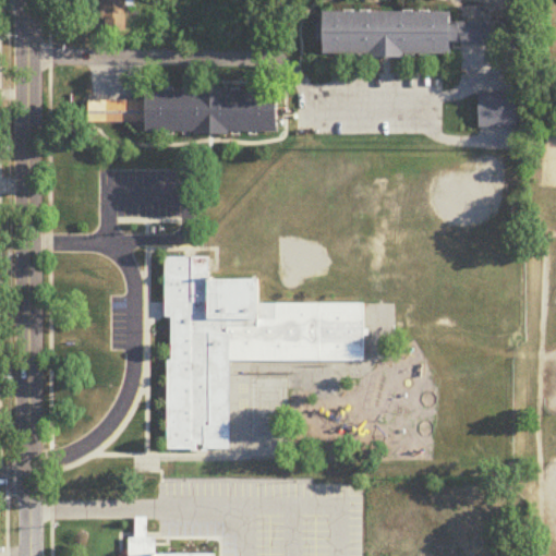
[(100,0),(101,31),(124,31),(123,0),(100,0)]
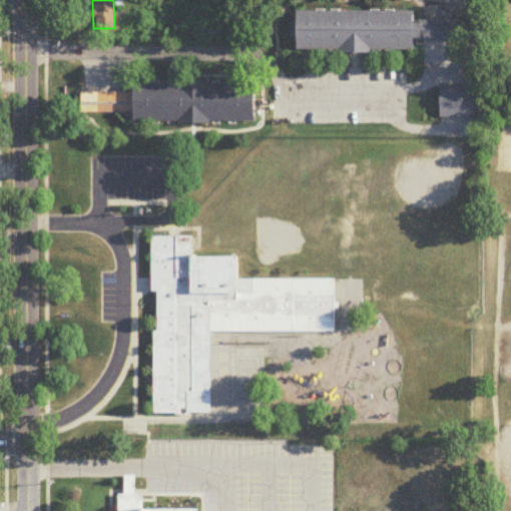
[(416,10),(299,10),(299,50),(415,50),(415,40),(452,40),(452,19),(416,19),(416,10)]
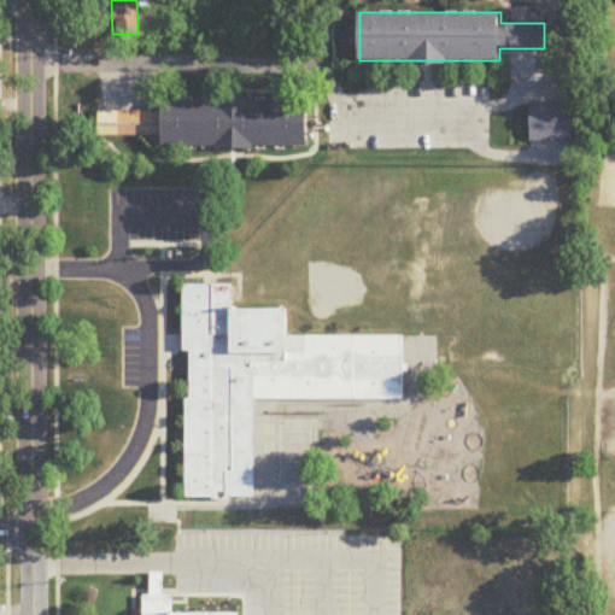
[(158,147),(306,147),(306,99),(159,99),(159,109),(95,109),(95,135),(159,135),(158,147)]
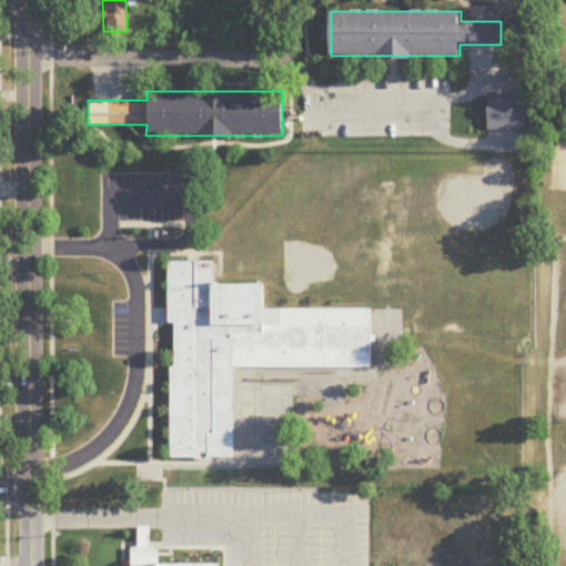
[(526,129),(526,94),(486,94),(486,129),(526,129)]
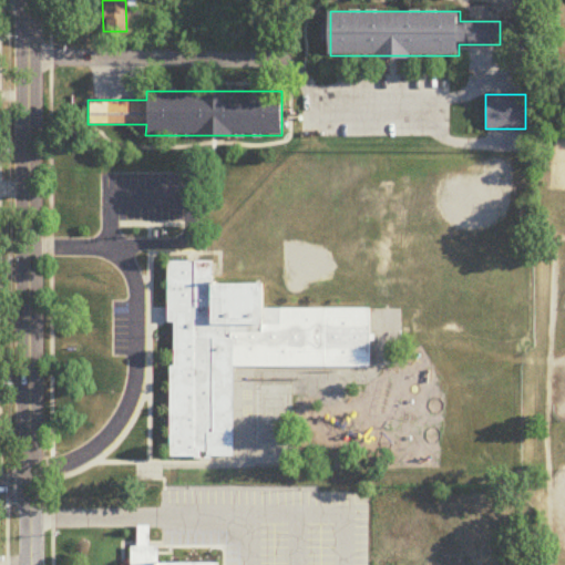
[(170,455),(233,455),(233,366),(369,366),(369,307),(279,307),(279,324),(263,322),(263,283),(212,283),(212,260),(166,260),(166,321),(170,321),(170,455)]
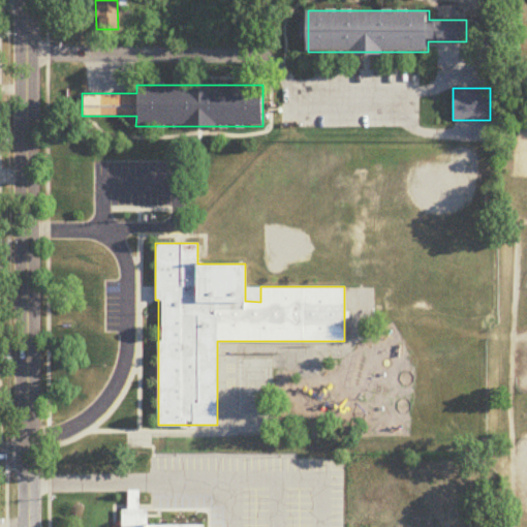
[(202,523),(202,526),(121,526),(122,507),(148,507),(148,524),(202,523)]
